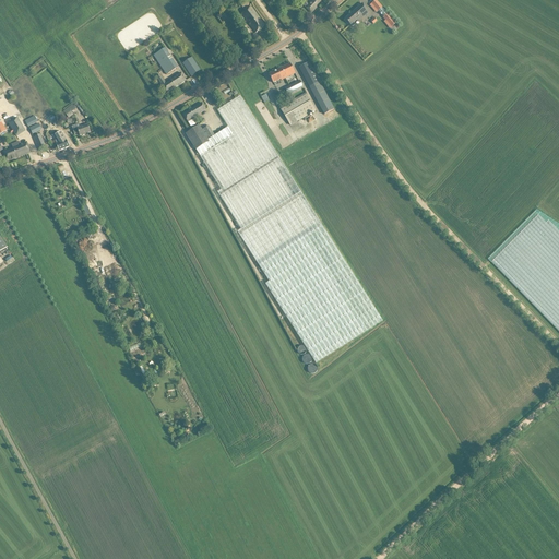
[(302,4),(307,9),(311,13),(323,0),(312,0),(312,1),(310,0),(308,3),(306,1),(302,4)]
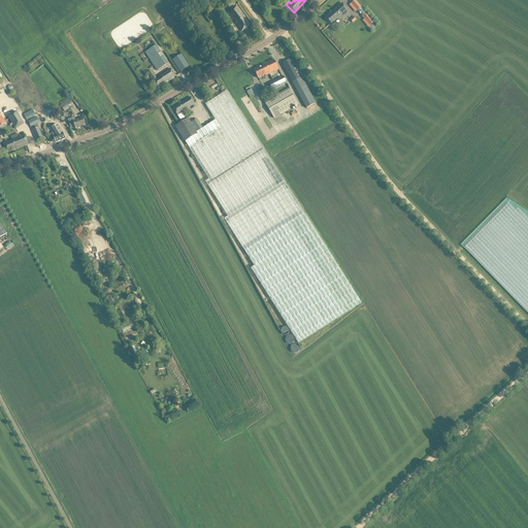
[(354,9),(355,8),(367,23),(371,19),(355,0),(350,5),(354,9)]
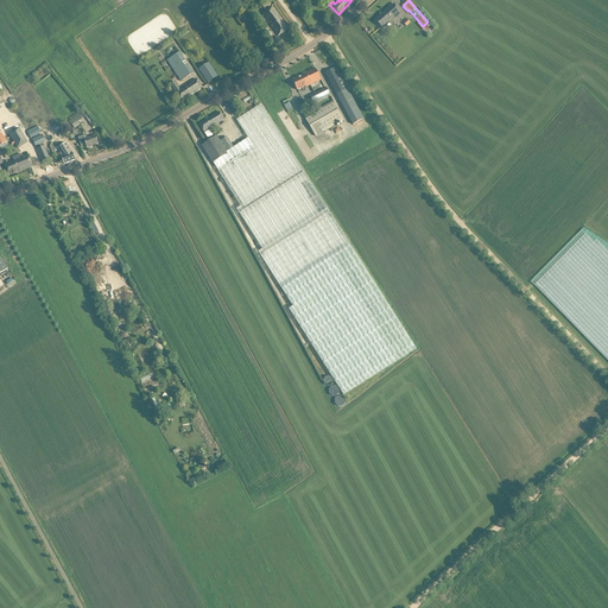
[(390,24),(401,13),(394,5),(375,20),(381,27),(382,29),(384,29),(386,27),(386,26),(385,25),(387,23),(390,24)]
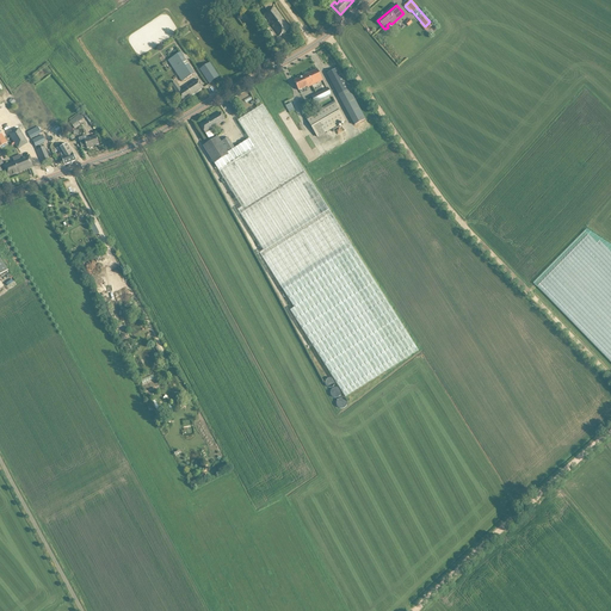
[(264,14),(279,36),(289,28),(275,7),(264,14)]
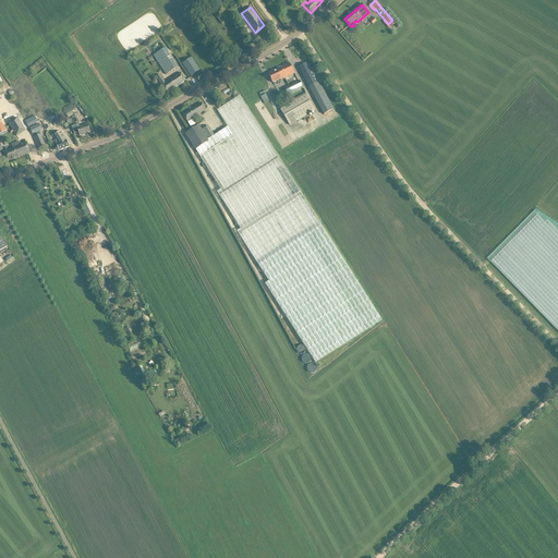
[(178,68),(165,48),(154,56),(167,75),(178,68)]
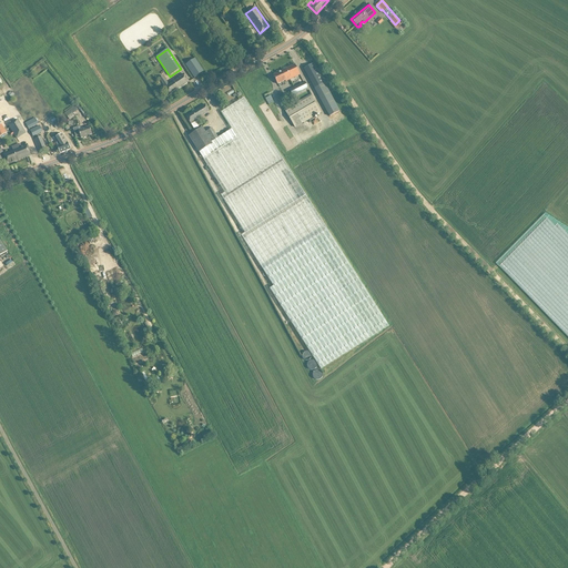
[(192,73),(194,78),(203,72),(201,68),(195,59),(186,64),(192,73)]
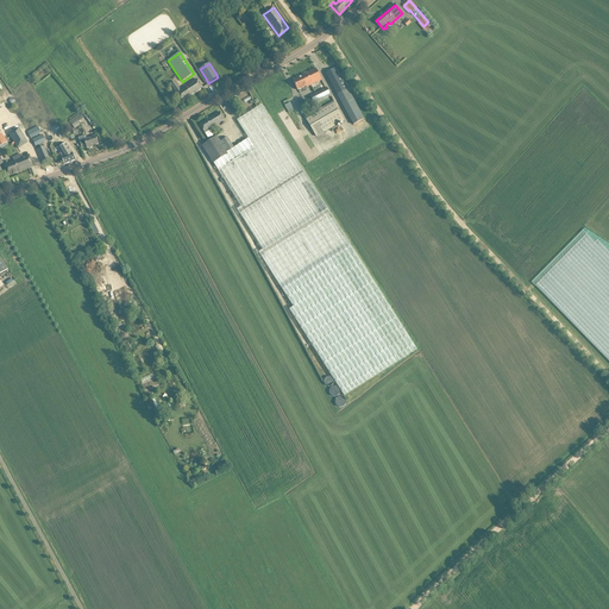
[(326,74),(338,95),(349,89),(337,68),(326,74)]
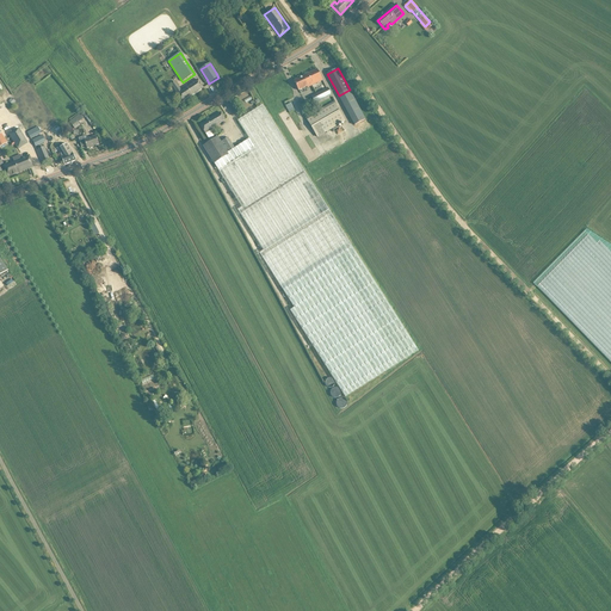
[(322,80),(318,69),(294,81),(298,91),(307,87),(307,88),(322,80)]
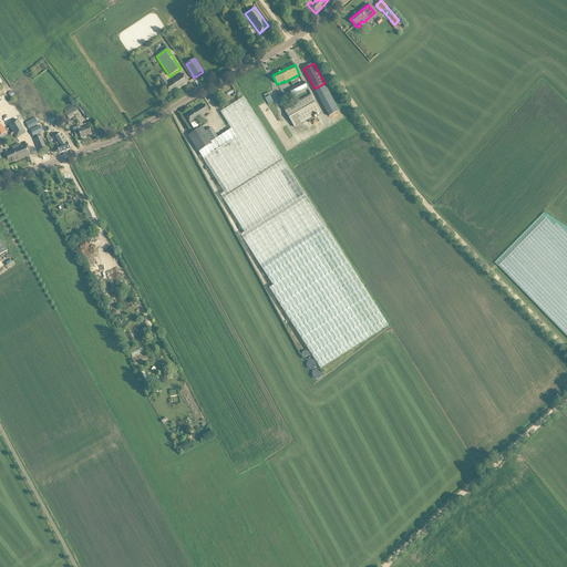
[(160,79),(169,94),(188,81),(184,74),(168,84),(163,75),(160,79)]
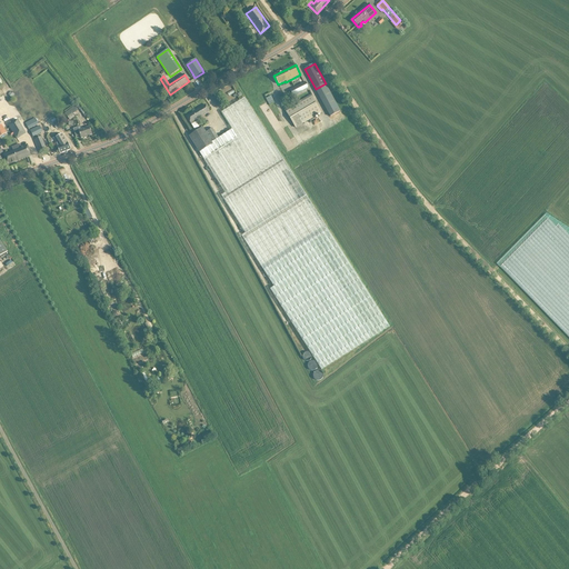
[(290,90),(293,97),(309,89),(306,82),(290,90)]
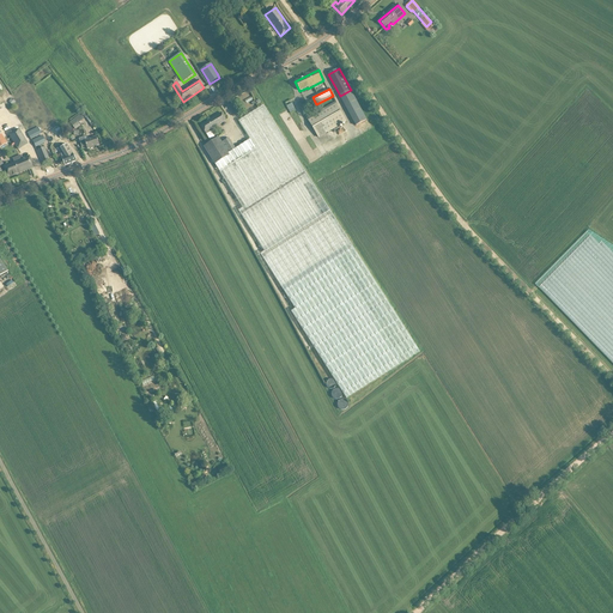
[(307,119),(319,138),(346,121),(335,102),(307,119)]
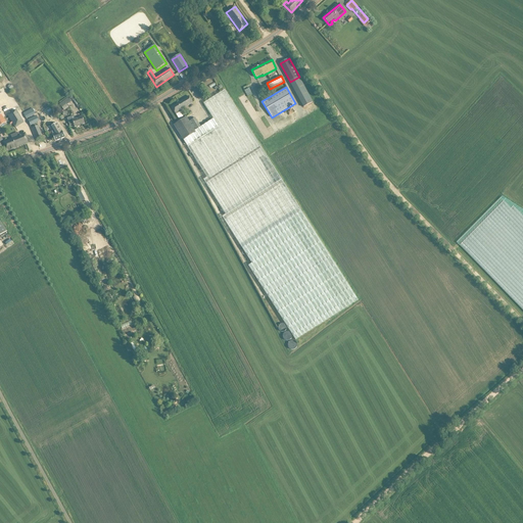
[(295,340),(358,300),(225,90),(203,103),(214,119),(195,131),(186,117),(184,119),(180,122),(174,125),(207,178),(203,180),(226,215),(223,217),(252,264),(248,266),(295,340)]
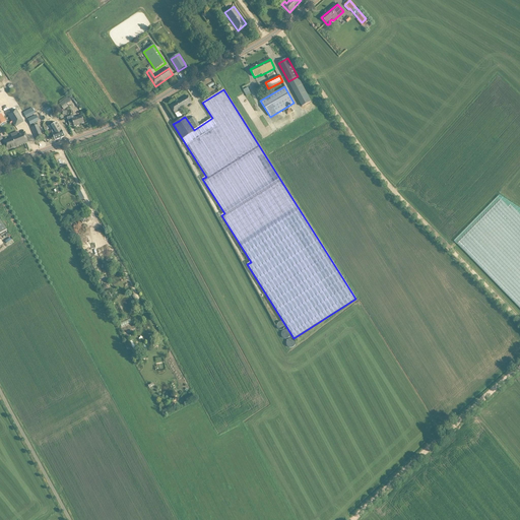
[(181,109),(192,102),(188,95),(171,107),(179,121),(183,118),(179,112),(181,110),(181,109)]
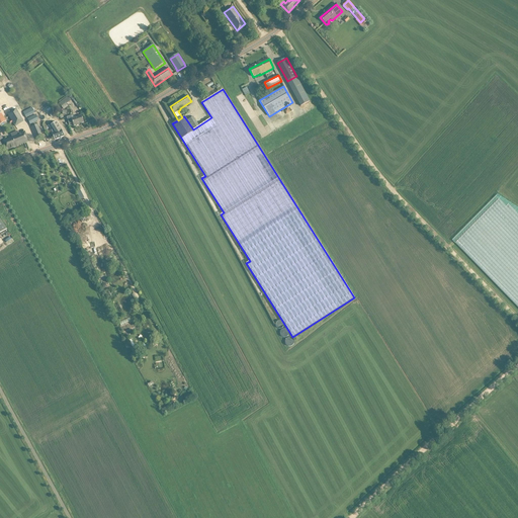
[(59,103),(63,108),(68,105),(66,103),(71,99),(68,96),(59,103)]
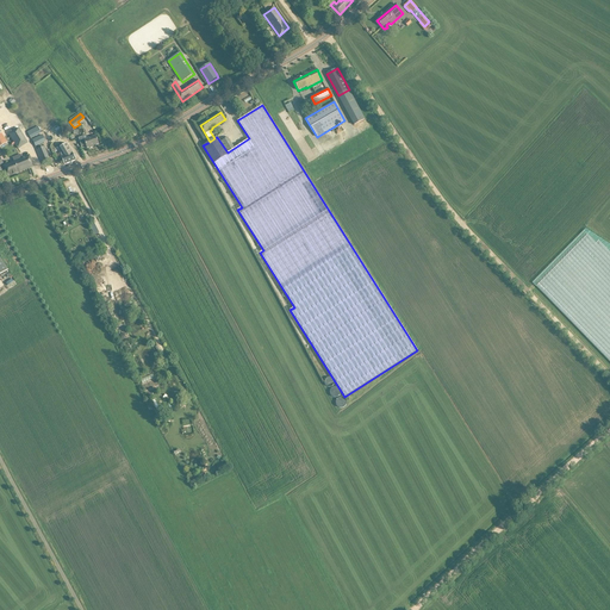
[(27,132),(31,138),(41,132),(37,126),(27,132)]
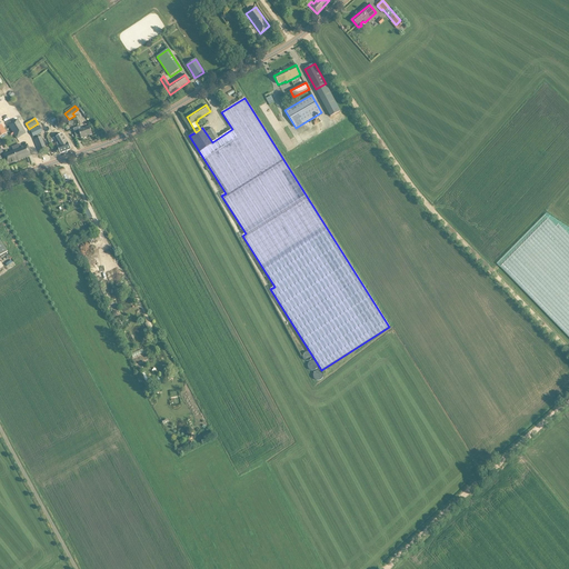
[(9,126),(17,139),(26,133),(18,120),(9,126)]
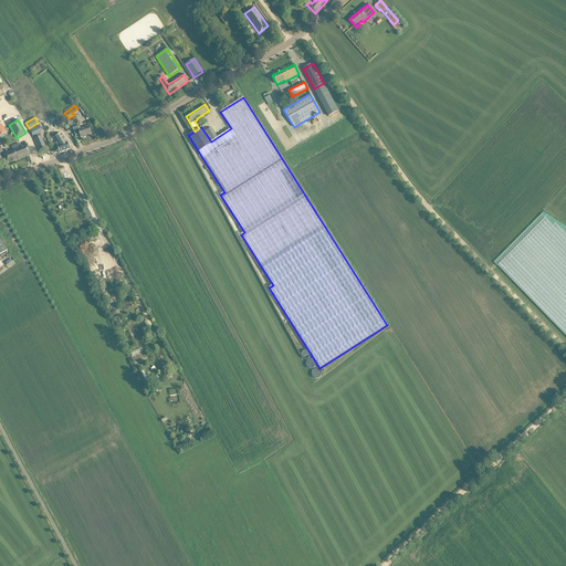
[(40,125),(30,129),(33,136),(42,130),(40,125)]
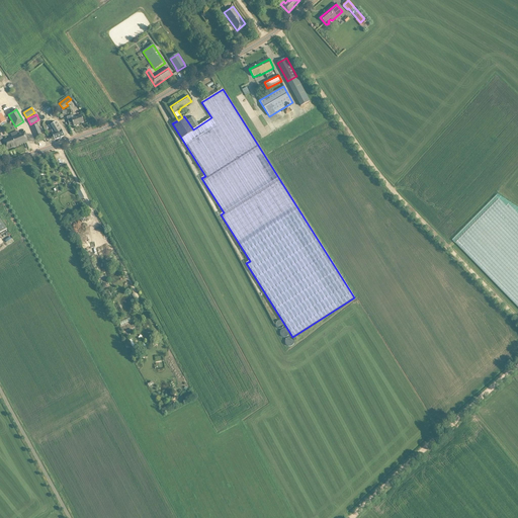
[(80,123),(84,122),(81,115),(74,117),(73,115),(67,117),(69,124),(73,123),(74,125),(77,124),(77,125),(80,124),(80,123)]
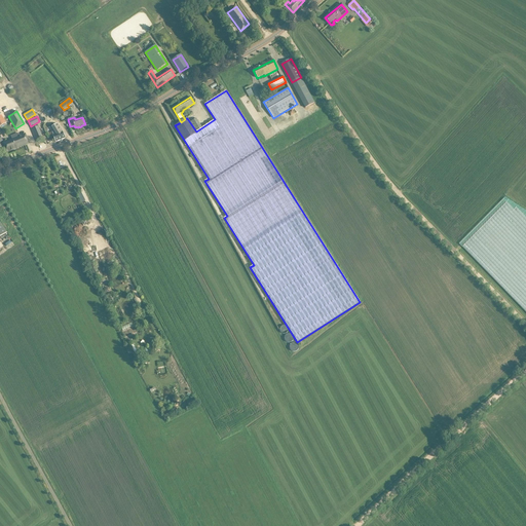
[(58,124),(51,127),(54,132),(53,135),(53,136),(55,142),(66,138),(58,124)]
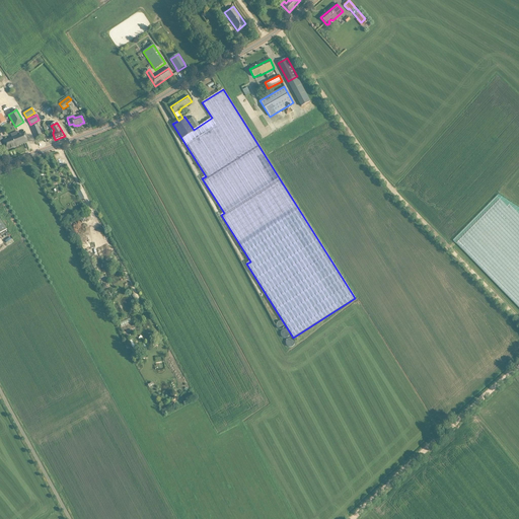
[(31,128),(35,136),(38,140),(43,138),(38,125),(31,128)]
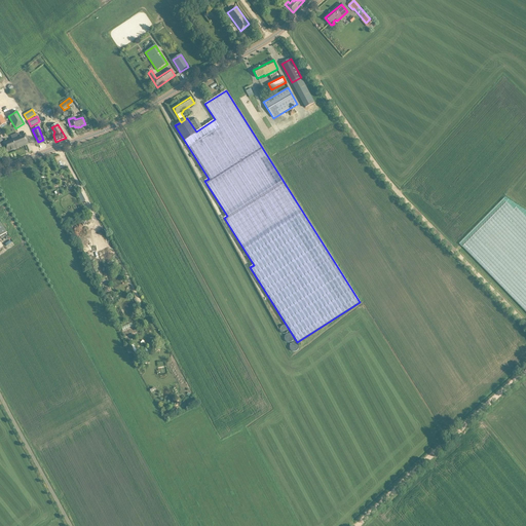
[(14,139),(8,141),(3,143),(7,152),(29,144),(26,135),(19,137),(17,134),(12,136),(14,139)]
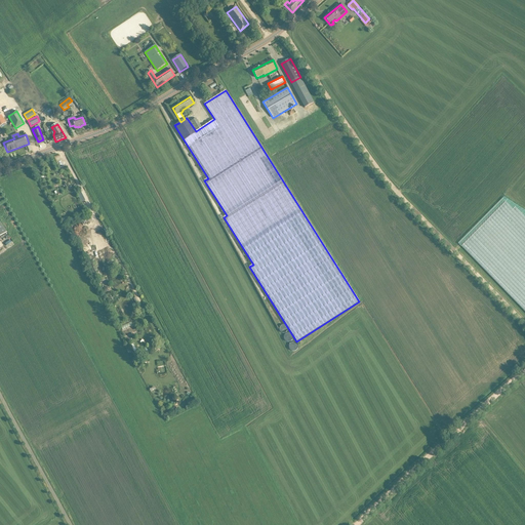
[(135,354),(140,351),(134,341),(129,345),(135,354)]
